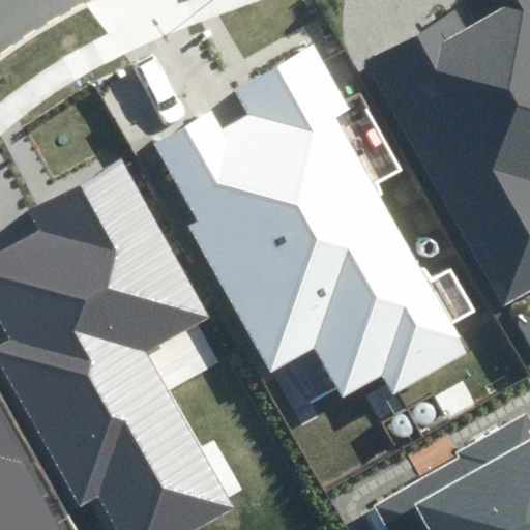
[(529,0),(510,0),(512,3),(470,27),(458,4),(357,60),(495,301),(529,281),(529,0)]
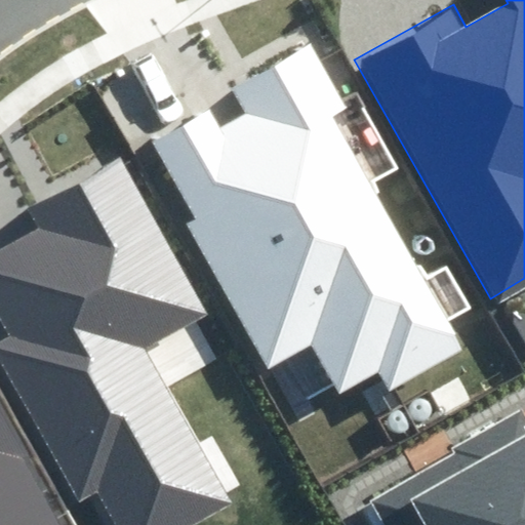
[(391,392),(467,348),(330,113),(347,104),(310,40),(231,86),(248,116),(223,131),(208,108),(140,147),(270,368),(314,342),(346,398),(381,377),(391,392)]
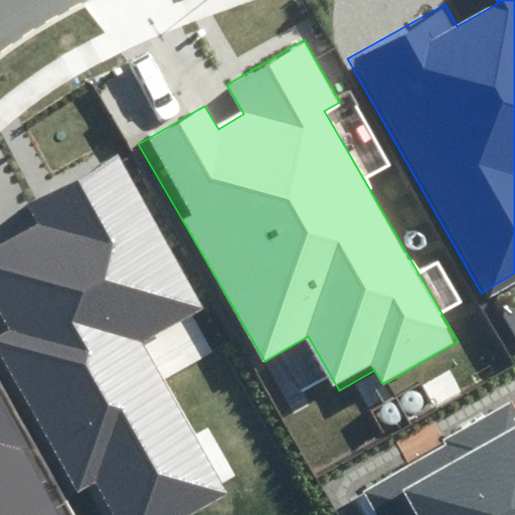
[(207,311),(124,153),(32,201),(43,221),(0,243),(0,316),(7,329),(0,332),(0,352),(73,490),(99,477),(118,514),(184,514),(231,490),(152,340),(207,311)]
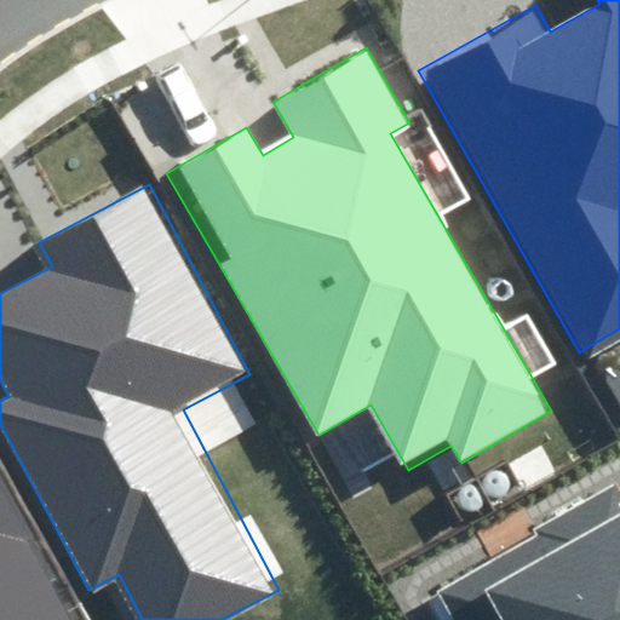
[(608,391),(612,394),(616,395),(619,395),(619,367),(618,367),(613,368),(609,371),(606,374),(604,378),(603,383),(606,388),(608,391)]
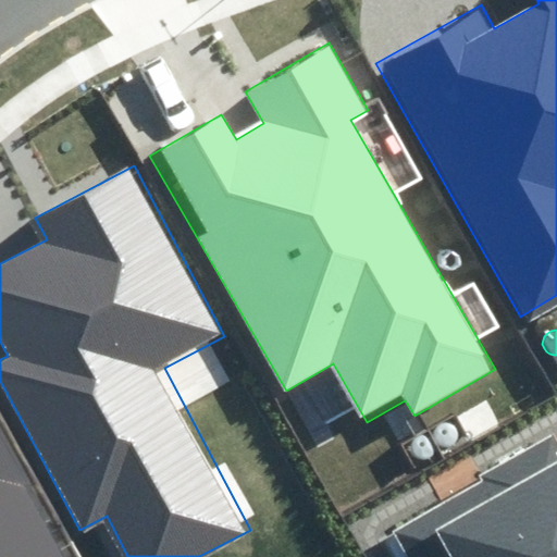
[(75,556),(0,417),(0,556),(75,556)]
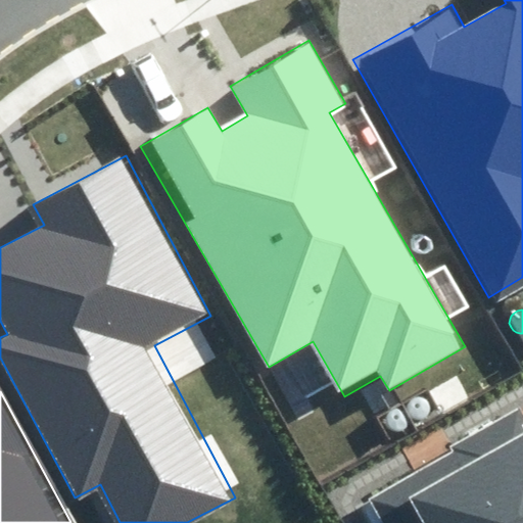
[(412,416),(416,418),(419,419),(423,419),(427,418),(430,415),(431,412),(432,408),(432,405),(430,400),(428,397),(424,396),(421,395),(417,396),(413,397),(411,401),(409,405),(409,409),(410,413),(412,416)]
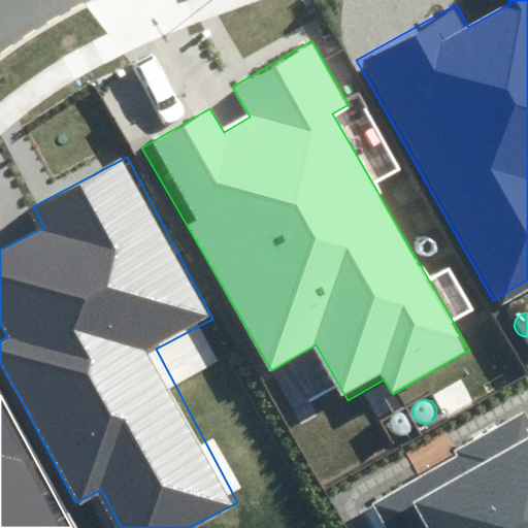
[(391,432),(394,434),(398,435),(401,435),(405,434),(408,431),(410,428),(411,424),(411,421),(409,417),(406,414),(403,413),(399,411),(395,413),(392,414),(389,417),(388,421),(388,425),(389,429),(391,432)]
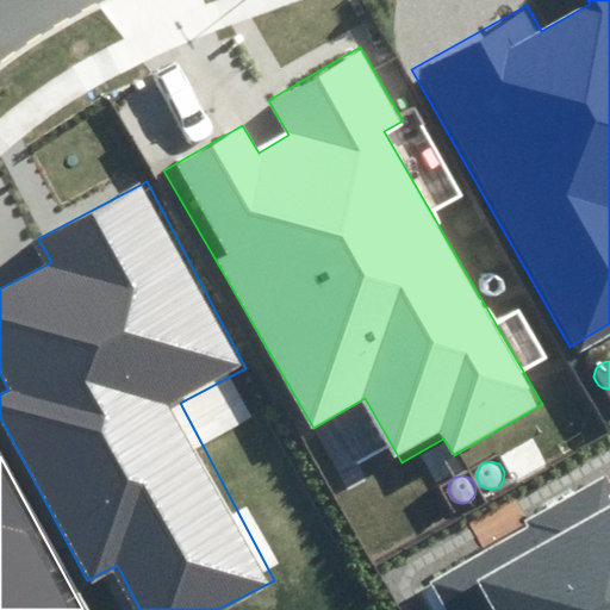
[(609,609),(609,487),(604,478),(421,585),(435,609),(609,609)]
